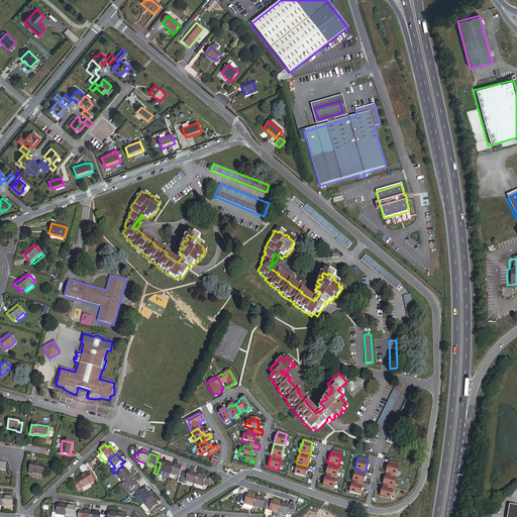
[(41,476),(43,466),(34,463),(34,462),(30,461),(28,472),(32,473),(32,474),(41,476)]
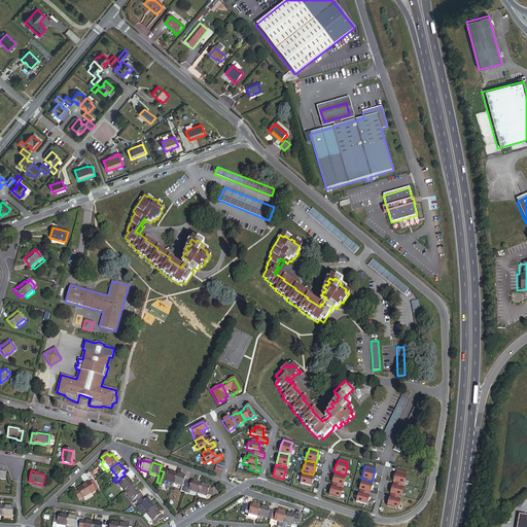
[(173,484),(176,473),(168,470),(167,472),(164,471),(160,484),(163,485),(163,484),(164,481),(173,484)]
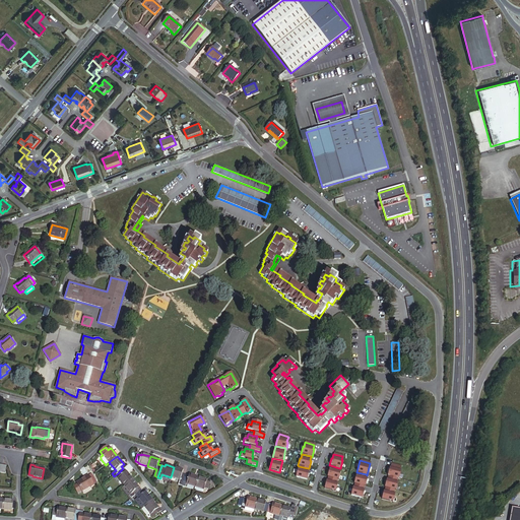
[(390,468),(389,467),(387,475),(398,478),(400,470),(399,470),(400,466),(391,464),(390,468)]
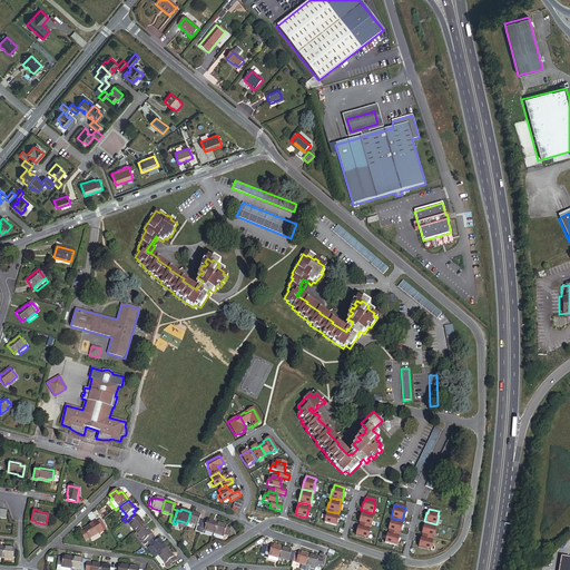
[(372,513),(362,510),(361,514),(360,514),(357,523),(370,526),(372,518),(371,518),(372,513)]
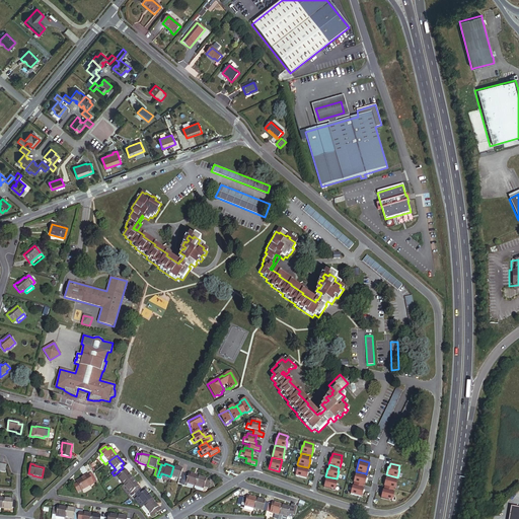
[(307,467),(298,465),(297,469),(296,468),(294,476),(305,479),(307,471),(306,471),(307,467)]
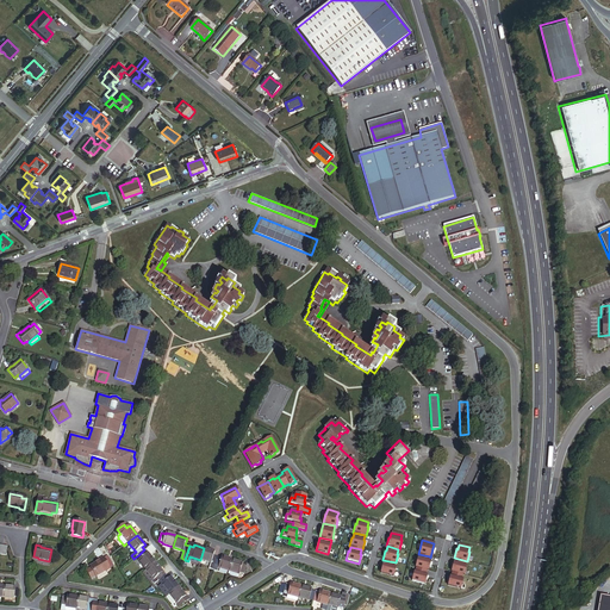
[(213,556),(215,552),(204,548),(200,560),(211,562),(209,568),(213,571),(217,558),(213,556)]
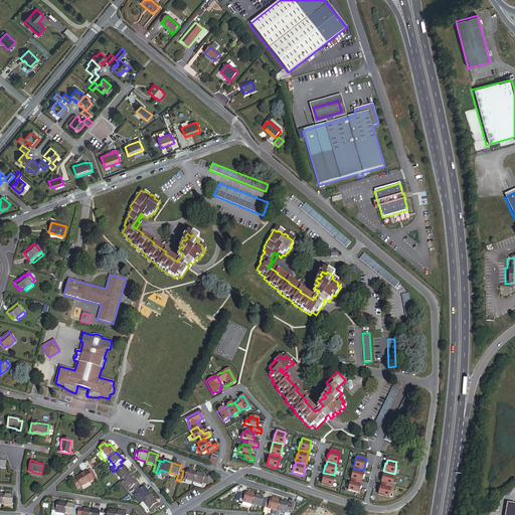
[(124,481),(132,475),(125,467),(122,464),(117,469),(119,472),(117,473),(124,481)]
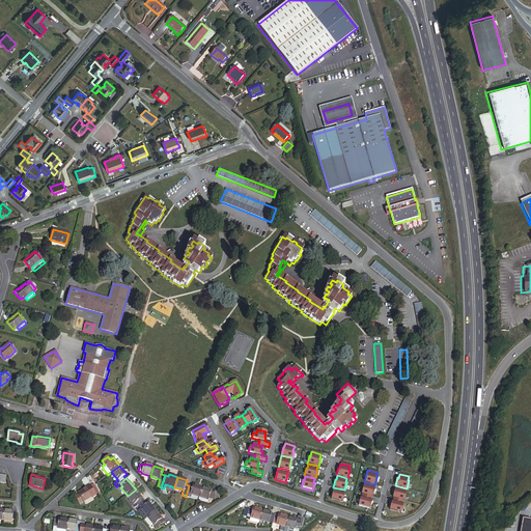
[(363,486),(361,494),(371,497),(373,490),(373,488),(374,484),(364,482),(363,486)]
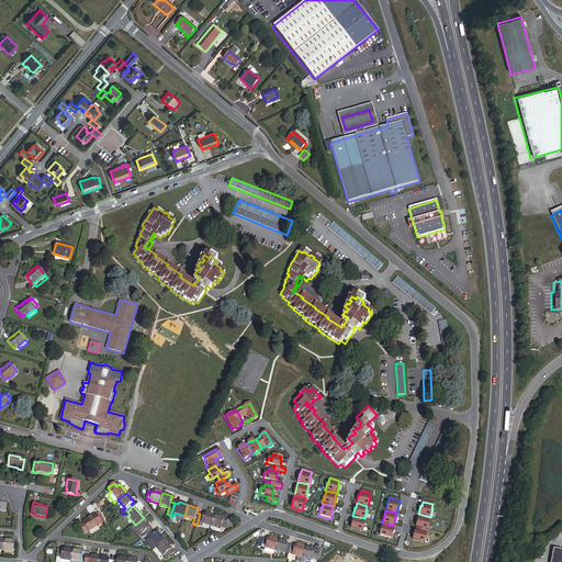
[(89,531),(102,524),(96,513),(91,516),(91,517),(82,521),(83,524),(79,526),(83,532),(88,530),(89,531)]
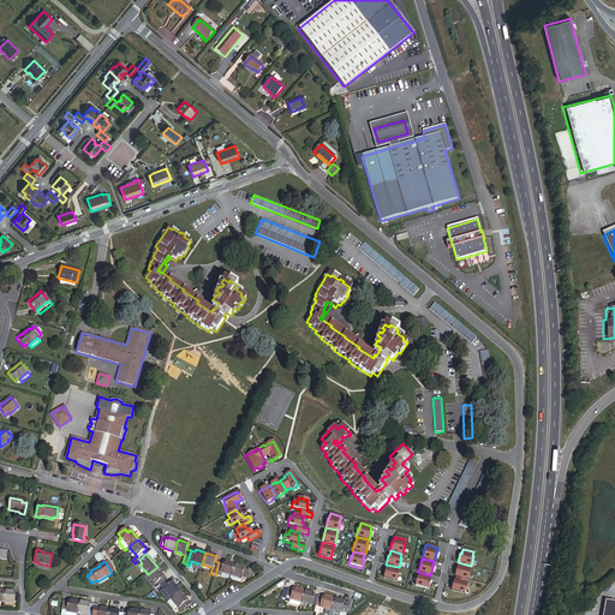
[(231,575),(234,565),(224,561),(222,563),(219,562),(215,575),(219,577),(220,572),(231,575)]
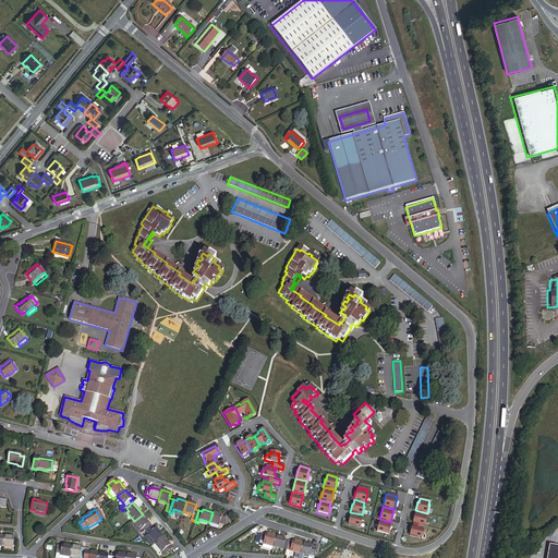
[(426,513),(416,510),(415,514),(414,514),(412,523),(413,523),(423,526),(424,526),(426,518),(425,518),(426,513)]
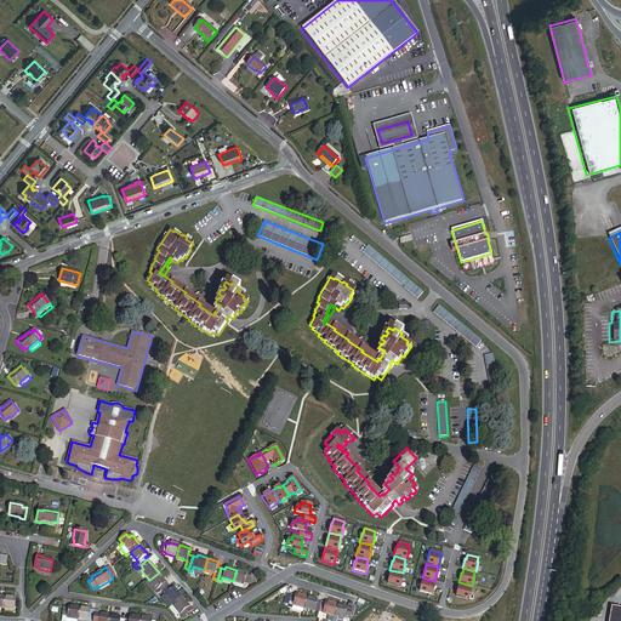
[(248,585),(250,576),(246,575),(248,573),(237,570),(233,581),(232,585),(240,588),(241,587),(243,585),(244,584),(248,585)]
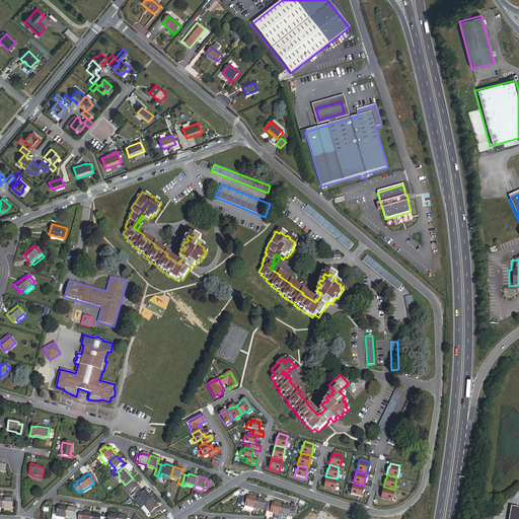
[(336,478),(326,476),(325,480),(324,480),(322,488),(334,491),(336,483),(335,483),(336,478)]
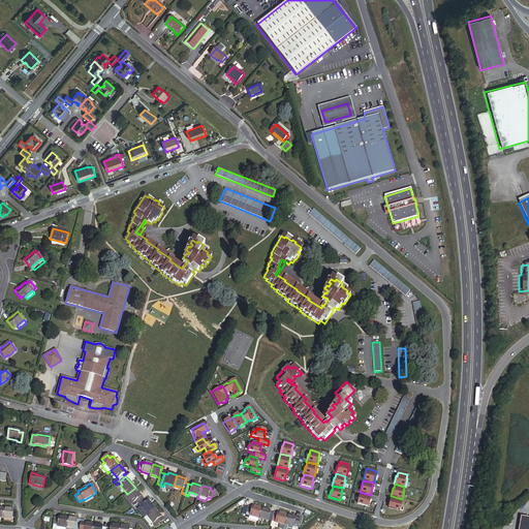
[(142,496),(135,488),(127,494),(133,502),(131,504),(133,507),(137,504),(144,499),(142,496)]
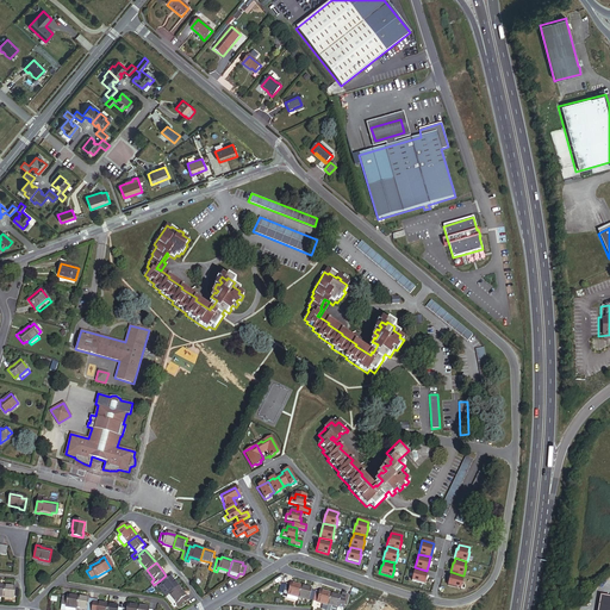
[(427,571),(415,567),(414,573),(414,572),(411,582),(423,585),(425,576),(427,571)]
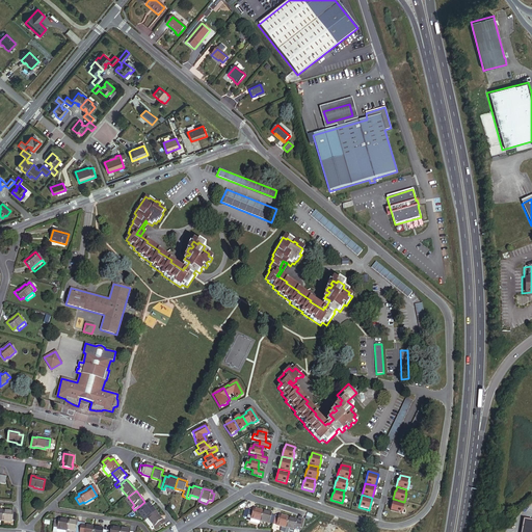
[(134,505),(128,497),(125,500),(134,510),(132,507),(134,505)]
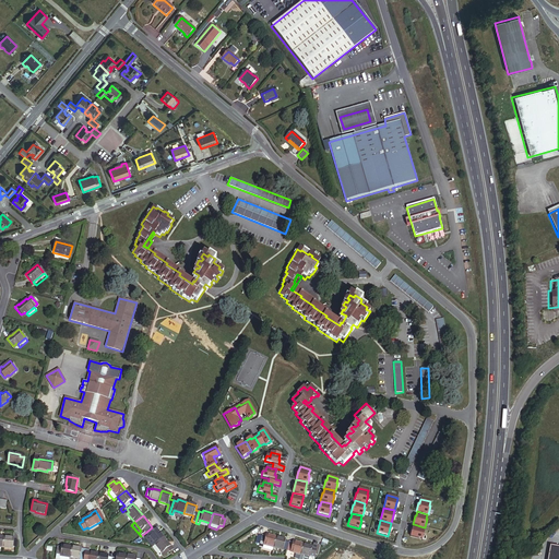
[(424,527),(414,524),(413,528),(412,528),(409,537),(421,540),(424,532),(423,532),(424,527)]
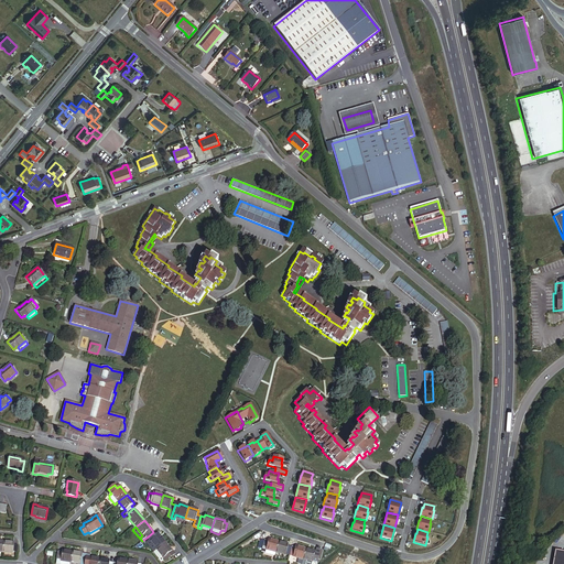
[(165,542),(158,533),(155,535),(153,532),(147,538),(150,541),(156,549),(165,542)]
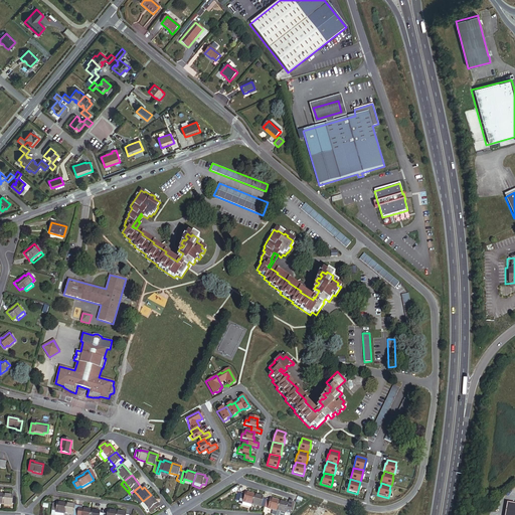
[(251,504),(254,495),(245,492),(245,494),(241,493),(241,494),(237,493),(235,500),(239,501),(238,504),(242,505),(242,506),(250,508),(251,504)]
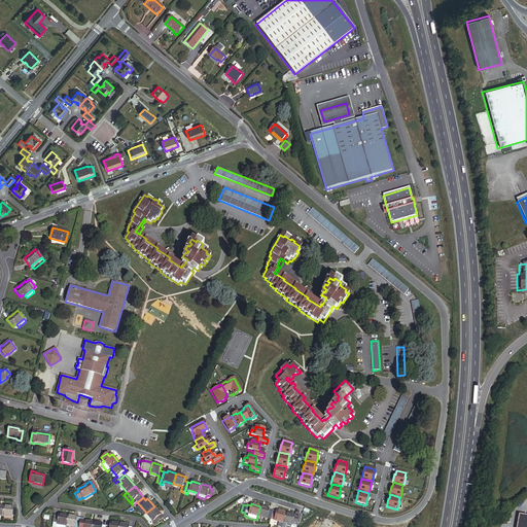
[(146,513),(140,505),(137,507),(143,515),(146,513)]
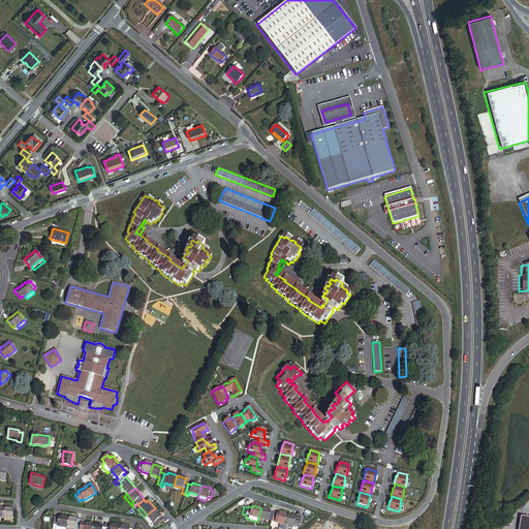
[(17,519),(17,511),(12,510),(12,508),(3,508),(3,518),(12,519),(17,519)]
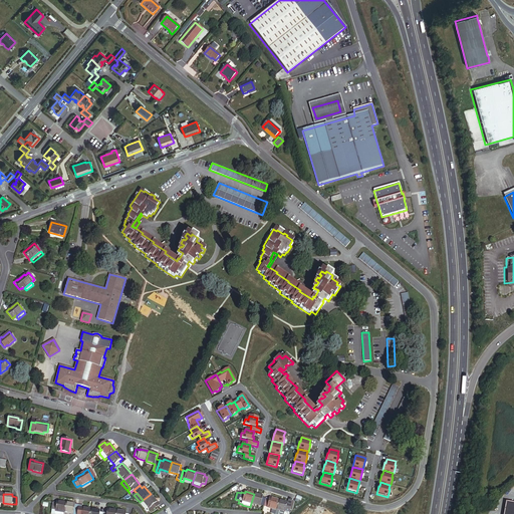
[(160,505),(151,494),(143,500),(143,501),(140,504),(146,510),(149,508),(152,511),(160,505)]
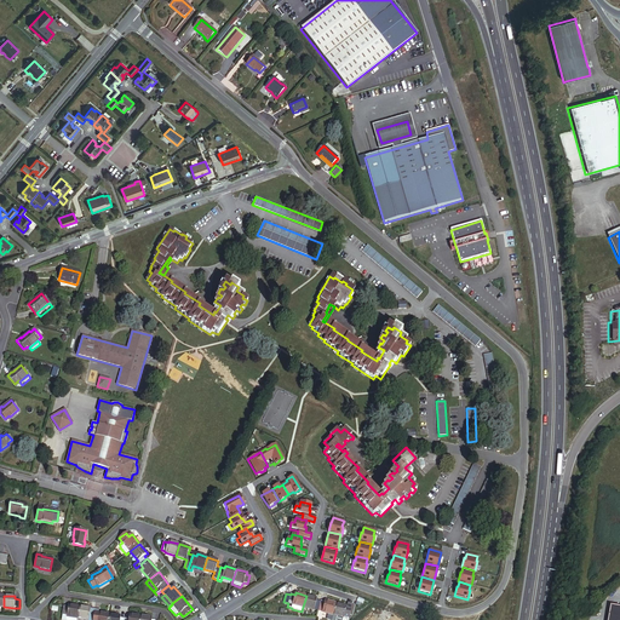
[(319,610),(321,602),(317,601),(317,598),(306,596),(303,607),(315,610),(315,609),(319,610)]
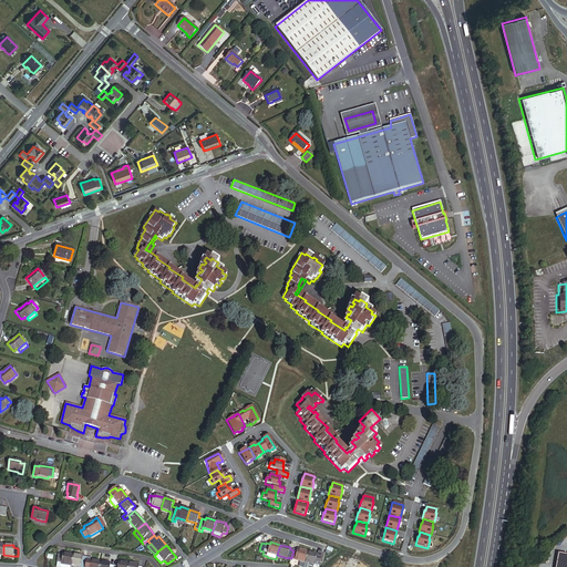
[(302,566),(303,566),(308,552),(298,549),(297,552),(294,550),(291,558),(296,559),(296,560),(300,562),(299,566),(302,566)]
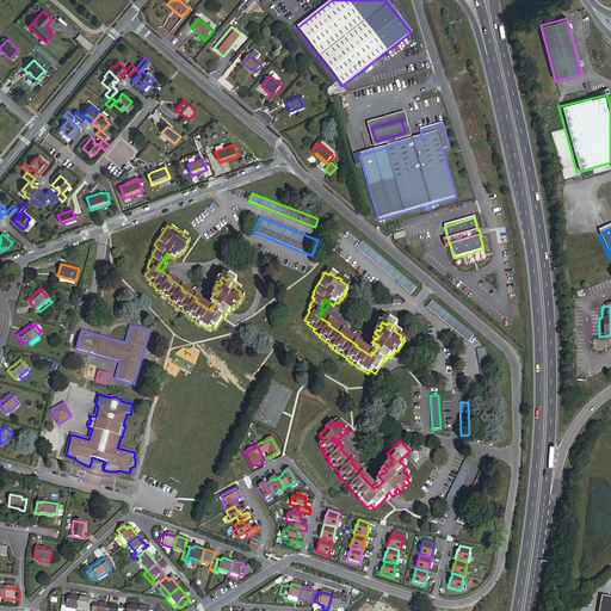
[(344,609),(346,600),(341,599),(343,598),(332,594),(327,610),(338,610),(339,610),(340,608),(344,609)]
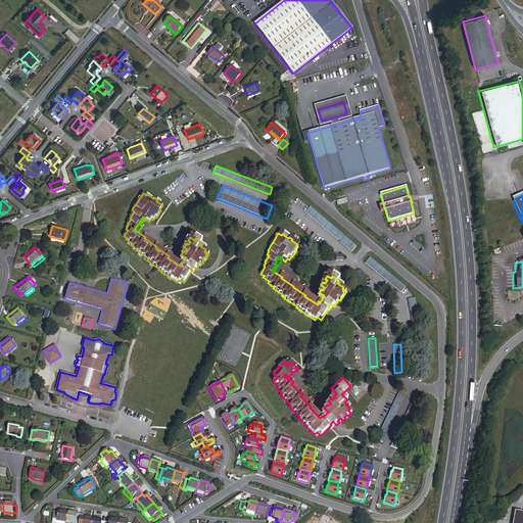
[(64,522),(67,512),(57,511),(57,512),(53,512),(53,519),(56,519),(55,522),(64,522)]
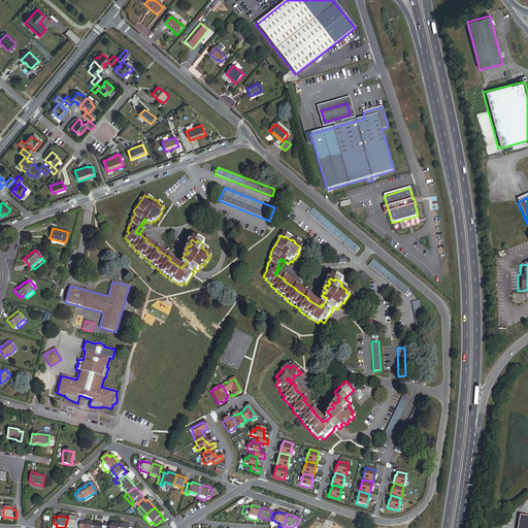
[(78,527),(80,519),(77,519),(76,518),(68,517),(65,527),(78,527)]
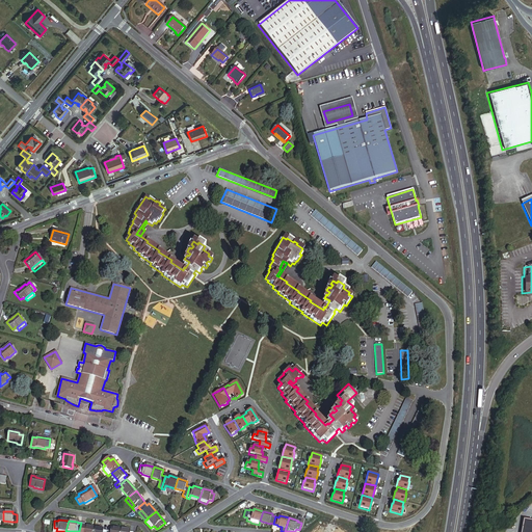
[(531,531),(531,524),(520,522),(517,531),(531,531)]
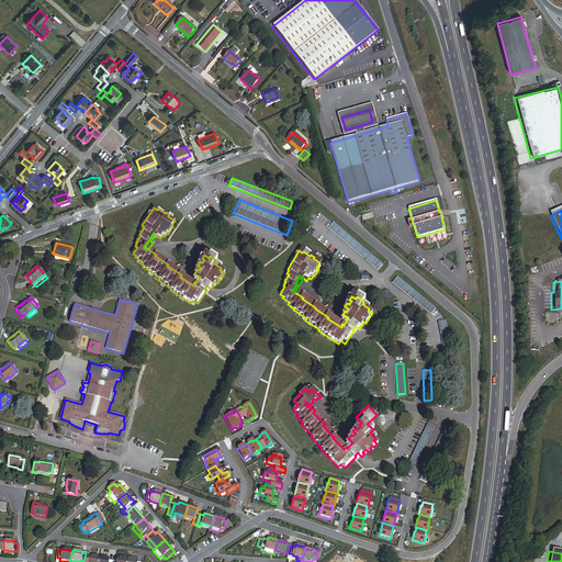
[(98,561),(99,557),(89,555),(90,553),(86,552),(83,561),(98,561)]
